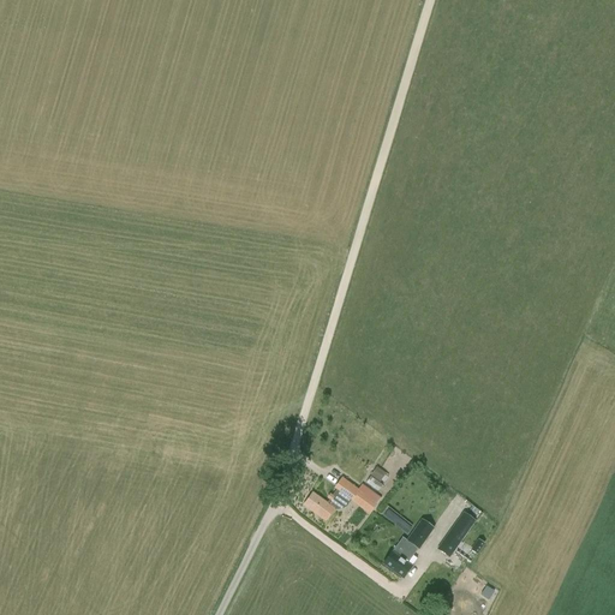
[(370,476),(380,482),(386,473),(376,467),(370,476)]
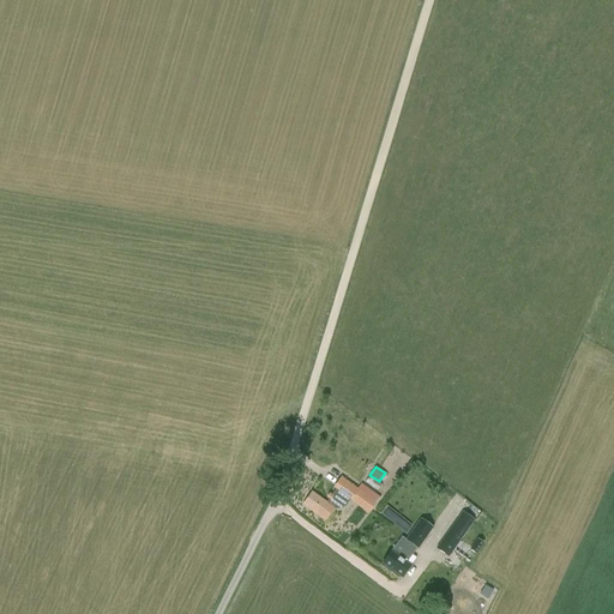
[(329,499),(326,503),(313,492),(304,505),(325,521),(332,510),(337,510),(342,509),(345,506),(350,500),(368,513),(380,498),(361,483),(357,488),(341,476),(333,486),(332,487),(336,489),(332,494),(329,493),(326,498),(329,499)]
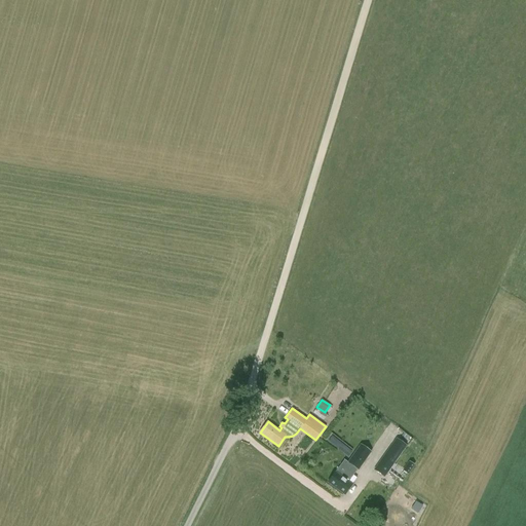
[(328,441),(350,458),(355,451),(333,434),(328,441)]
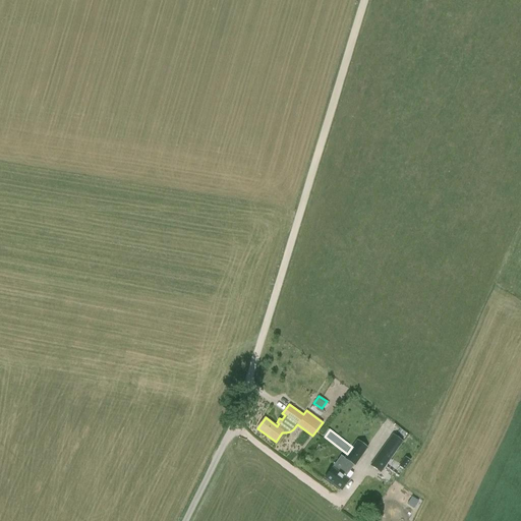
[(380,472),(385,465),(401,442),(392,435),(374,458),(369,465),(380,472)]
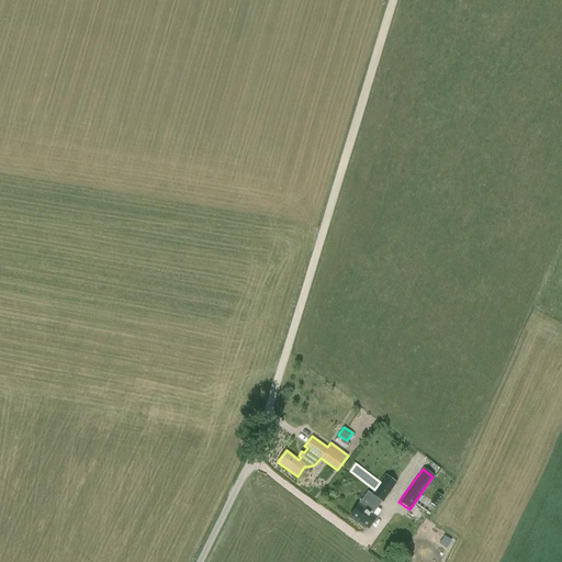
[(377,518),(372,515),(381,502),(368,492),(351,516),(369,528),(377,518)]
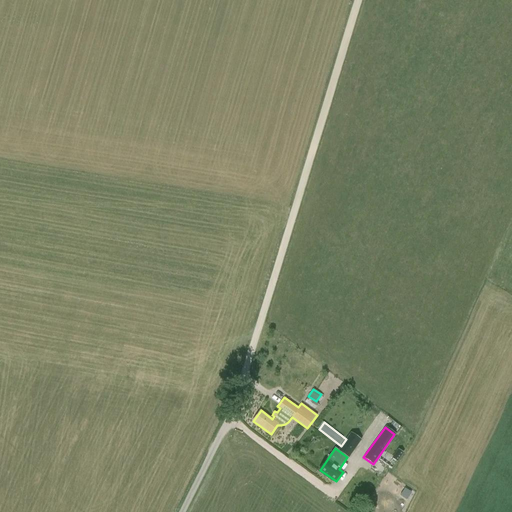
All buildings are outlined.
